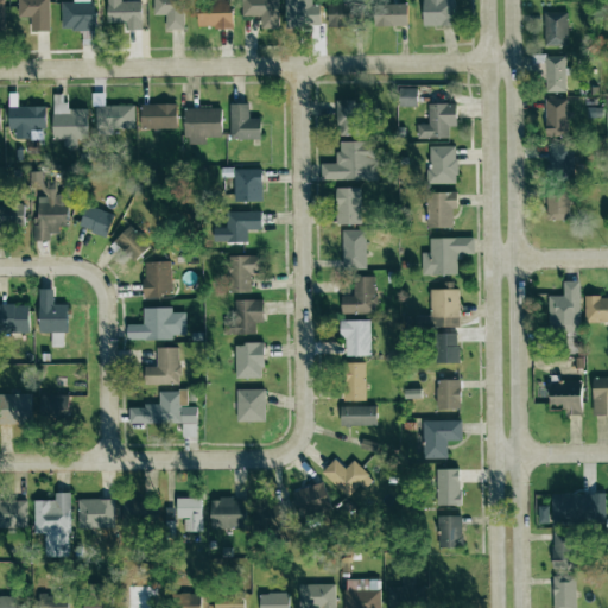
[(49,0),(18,0),(18,17),(30,17),(30,31),(50,31),(49,0)]
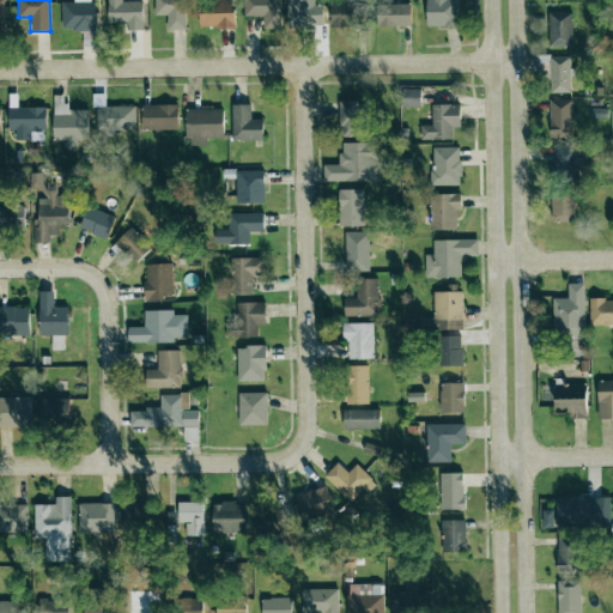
[(96,30),(95,0),(74,0),(74,1),(61,1),(62,30),(96,30)]
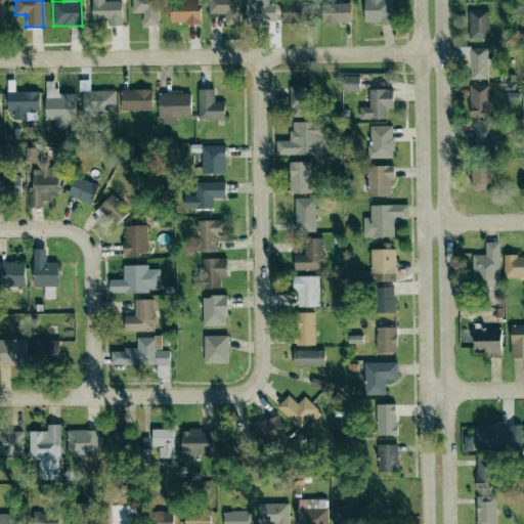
[(108,26),(122,26),(122,1),(104,1),(104,0),(92,0),(93,18),(108,18),(108,26)]
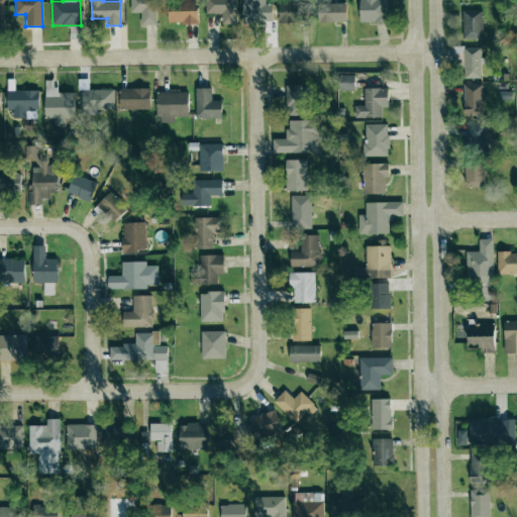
[(157,0),(130,0),(130,13),(140,12),(141,25),(158,24),(157,0)]
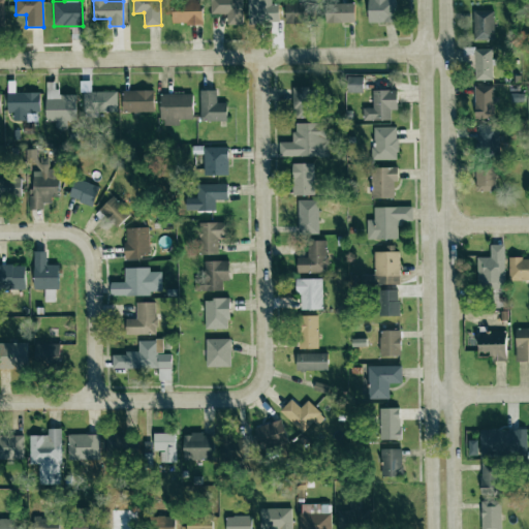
[(201,0),(172,0),(172,24),(201,24),(201,0)]
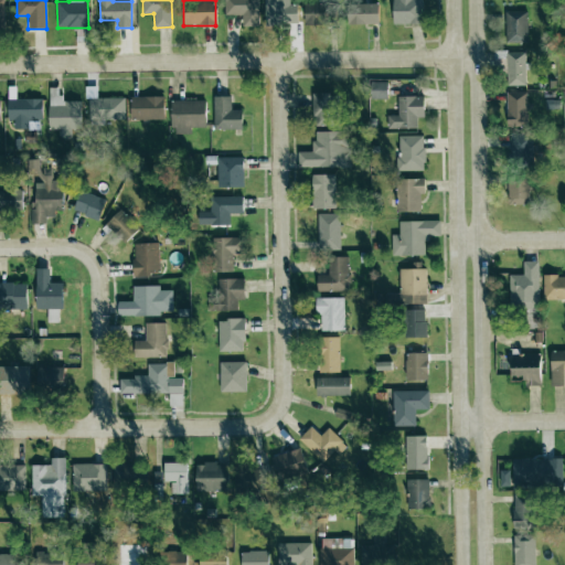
[(224,0),(225,14),(243,14),(243,27),(259,25),(258,0),(224,0)]
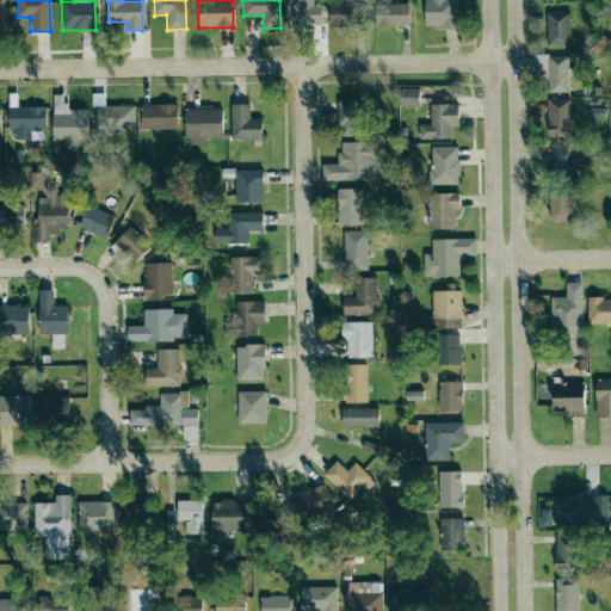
[(322,5),(314,5),(313,0),(287,0),(288,26),(322,25),(322,5)]
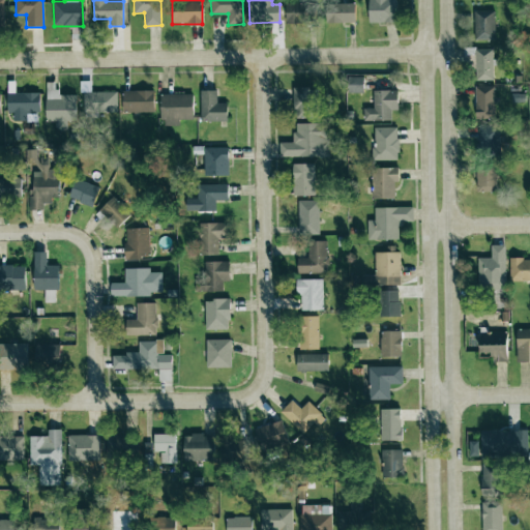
[(369,0),(369,22),(396,23),(396,0),(369,0)]
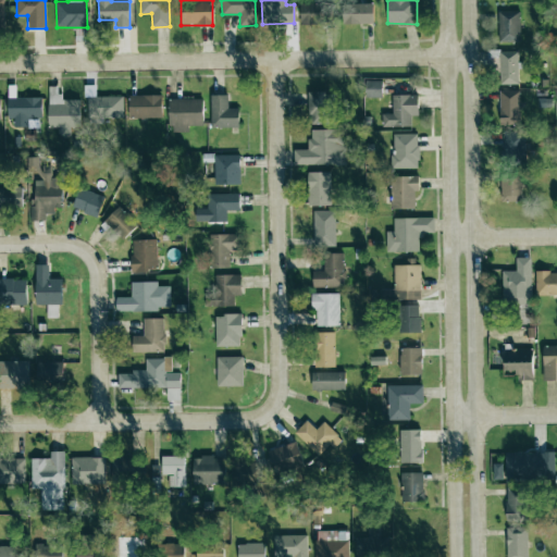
[(343,24),(373,23),(373,2),(343,3),(343,24)]
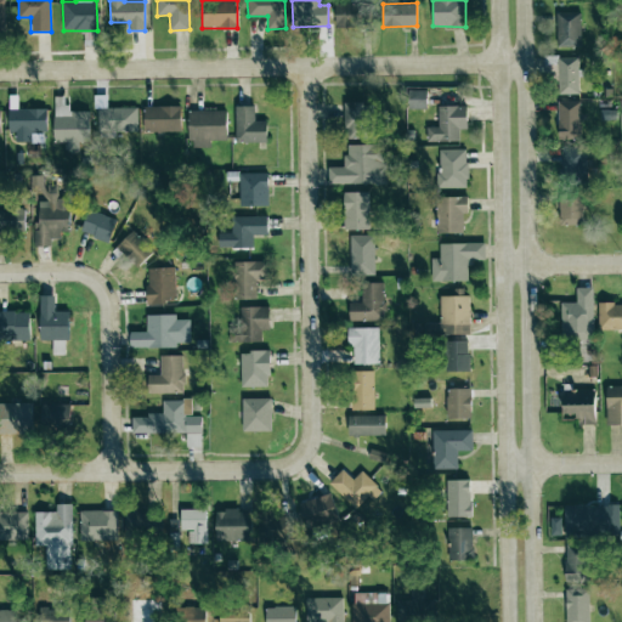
[(334,24),(366,27),(367,7),(335,5),(334,24)]
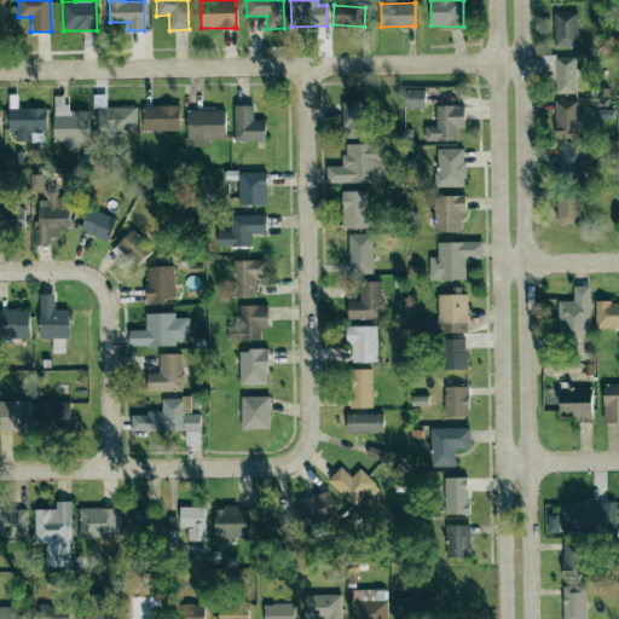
[(555,46),(578,46),(577,12),(554,12),(555,46)]
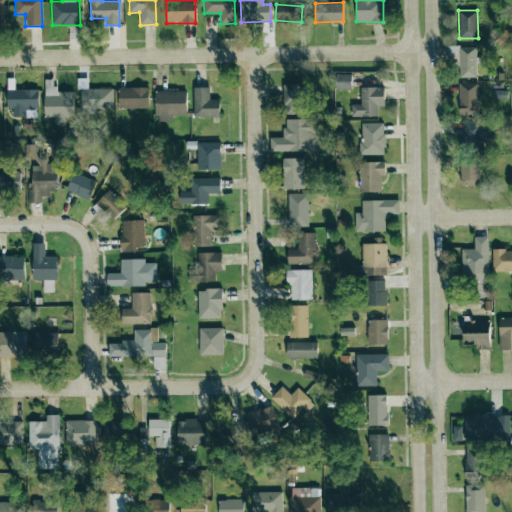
[(476,77),(476,47),(459,47),(459,77),(476,77)]
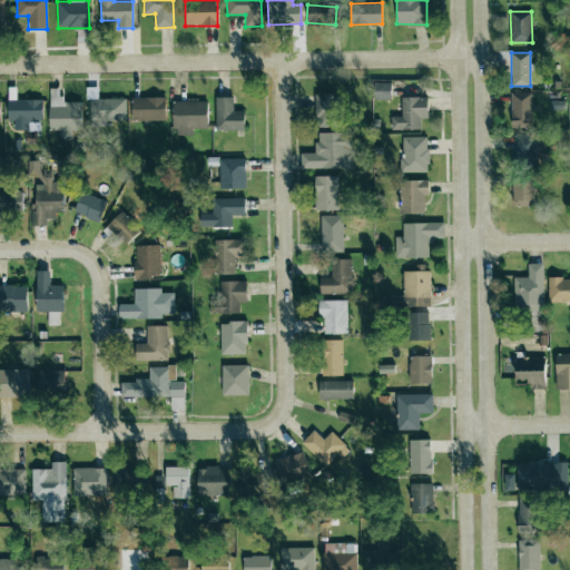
[(373,99),(391,100),(391,82),(374,82),(373,99)]
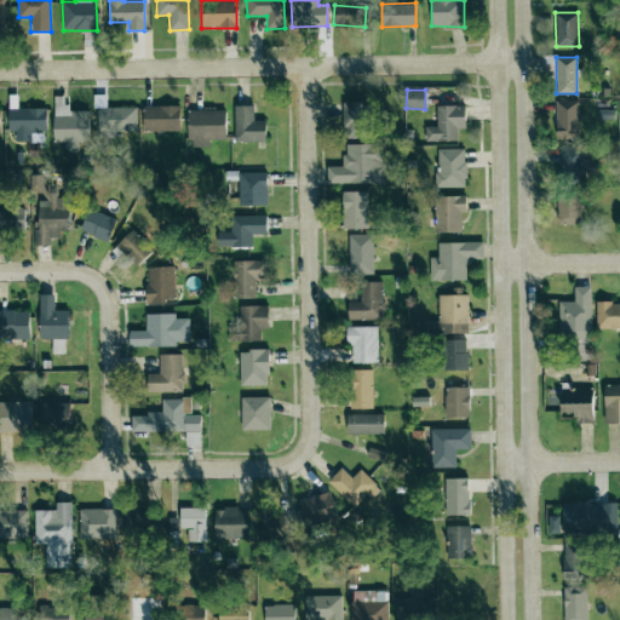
[(89,142),(90,112),(67,110),(67,96),(55,96),(53,141),(67,142),(67,150),(78,150),(79,141),(89,142)]
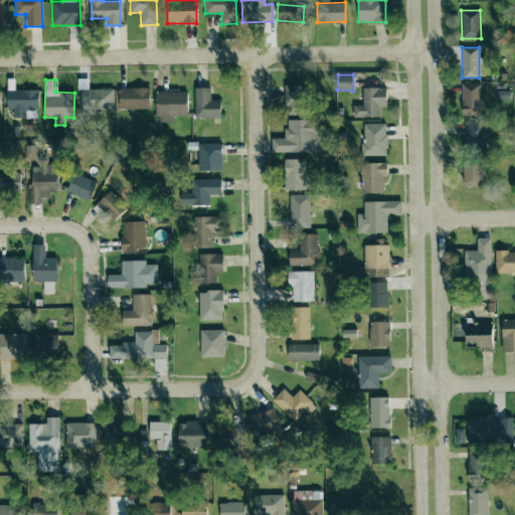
[(463,116),(481,115),(481,102),(486,102),(485,94),(481,94),(480,83),(461,83),(463,116)]
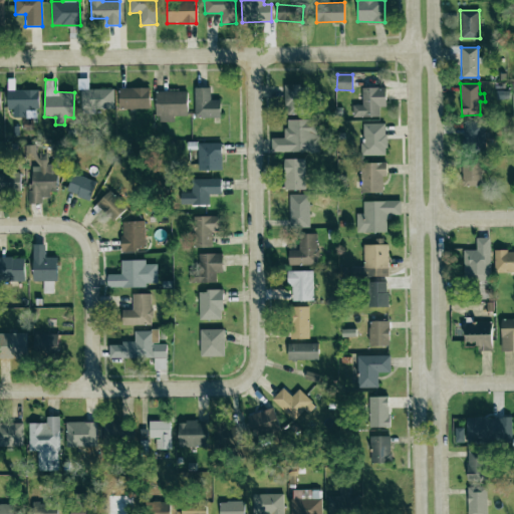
[(285,113),(304,113),(304,84),(285,84),(285,113)]
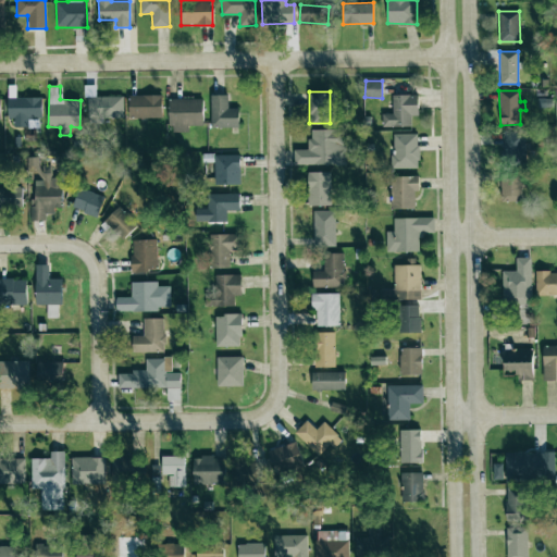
[(130,95),(130,118),(162,119),(162,96),(130,95)]
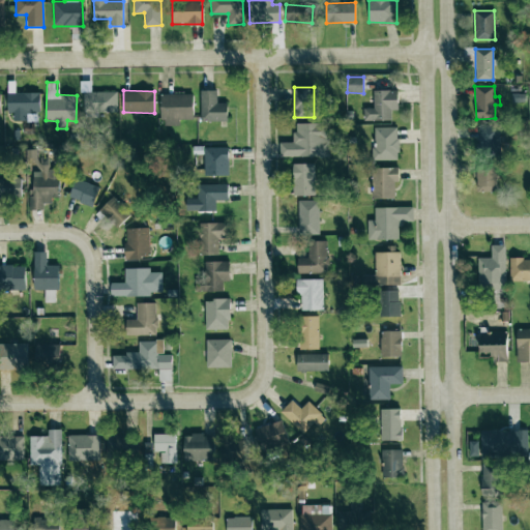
[(216,90),(201,90),(201,121),(228,120),(227,102),(216,102),(216,90)]
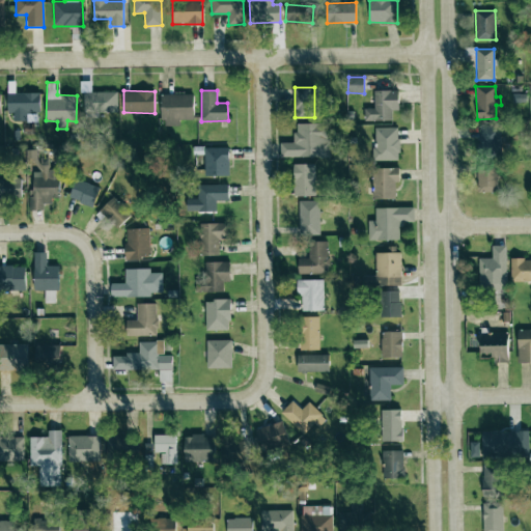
[(373,90),(373,108),(364,108),(364,120),(392,120),(392,110),(398,110),(398,90),(373,90)]
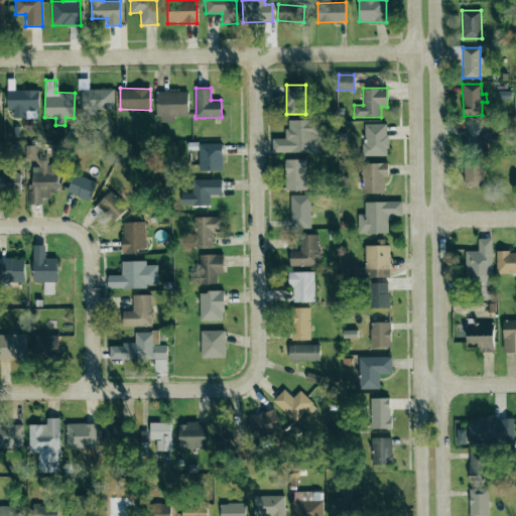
[(114,109),(114,89),(82,90),(82,114),(96,114),(96,109),(114,109)]
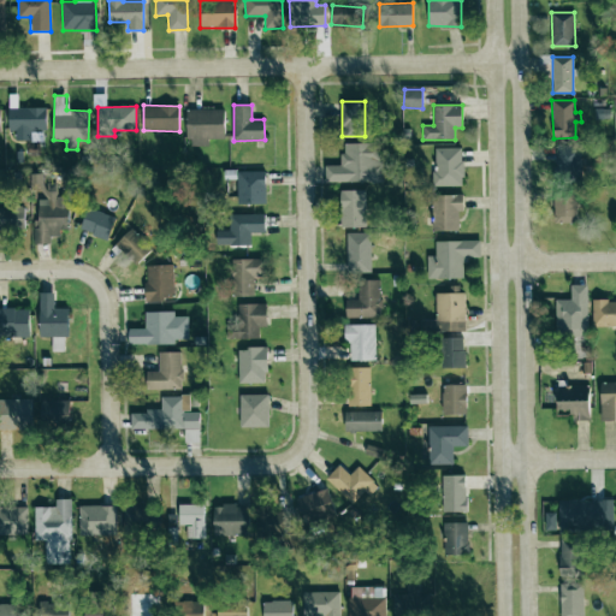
[(9,130),(16,130),(16,140),(41,141),(42,130),(46,130),(46,107),(9,107),(9,130)]
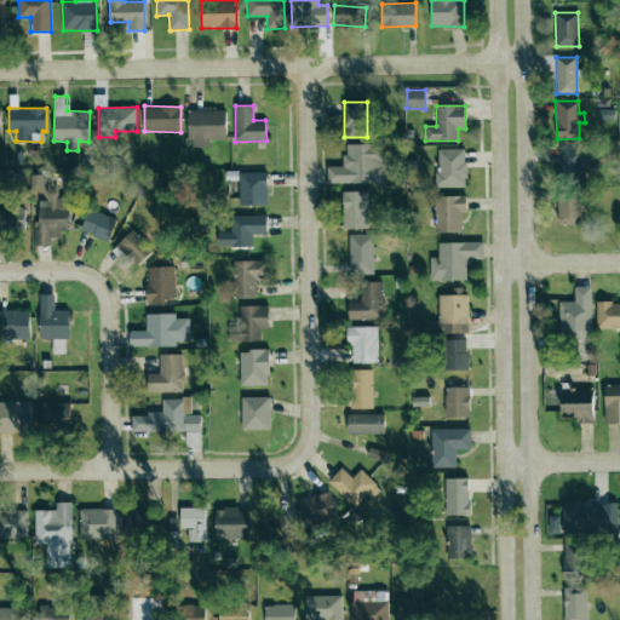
[(225,109),(188,110),(189,147),(210,147),(210,139),(227,139),(225,109)]
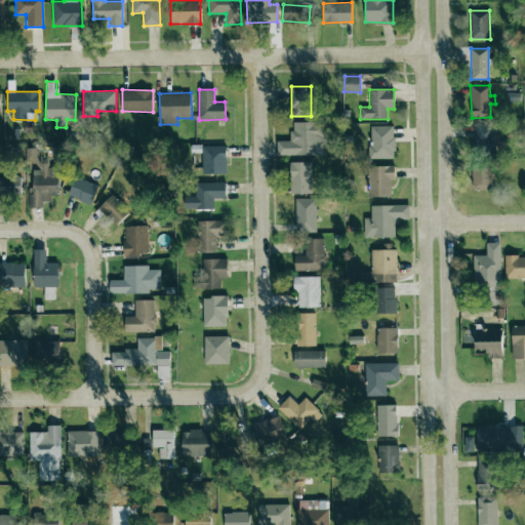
[(326,155),(325,121),(291,122),(291,140),(277,140),(278,155),(326,155)]
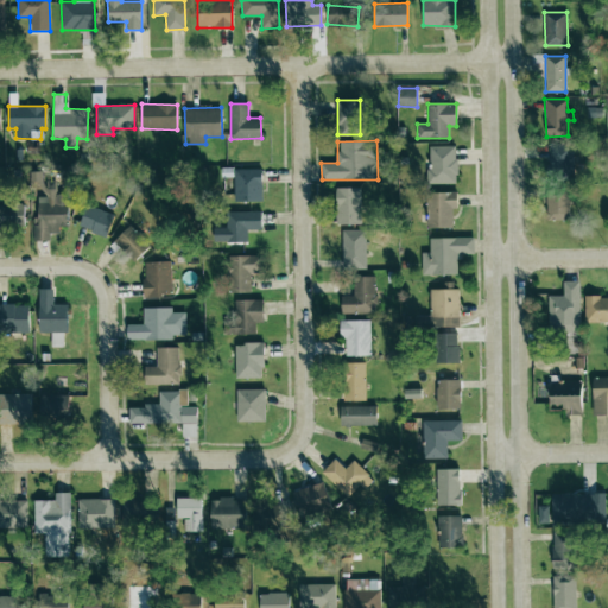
[(572,181),(574,144),(549,143),(548,179),(572,181)]
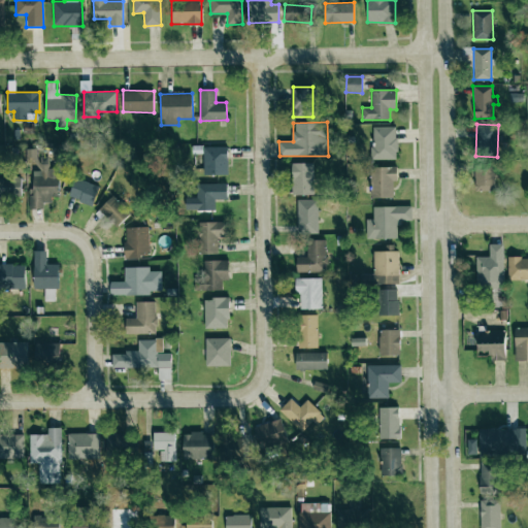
[(396,126),(372,126),(372,159),(397,159),(396,126)]
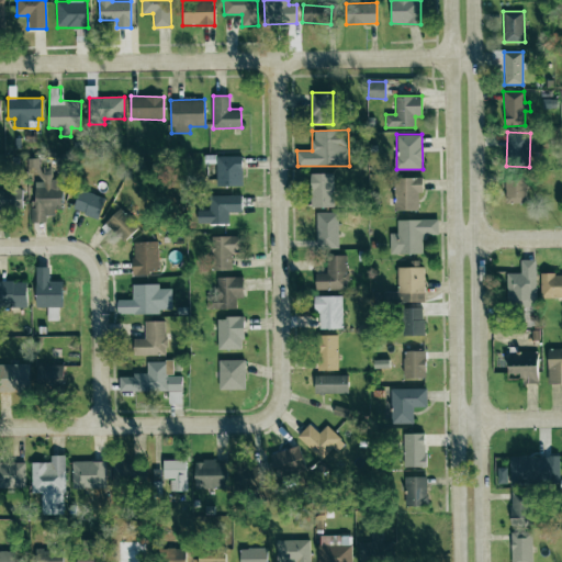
[(216,186),(243,186),(242,156),(216,156),(216,186)]
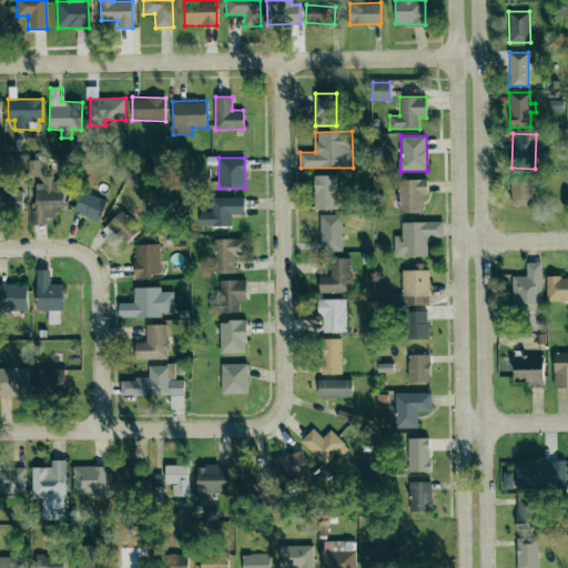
[(531,205),(533,174),(511,174),(510,205),(531,205)]
